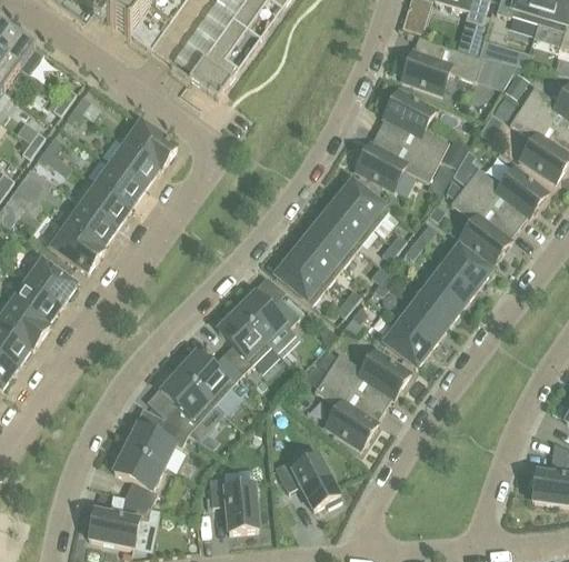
[(83,0),(90,4),(89,6),(92,8),(95,10),(96,10),(99,12),(99,11),(107,18),(110,20),(110,21),(112,22),(116,24),(125,30),(128,33),(127,33),(130,36),(131,34),(133,37),(139,40),(139,39),(131,33),(132,32),(140,22),(142,19),(141,19),(149,9),(151,6),(155,0),(83,0)]
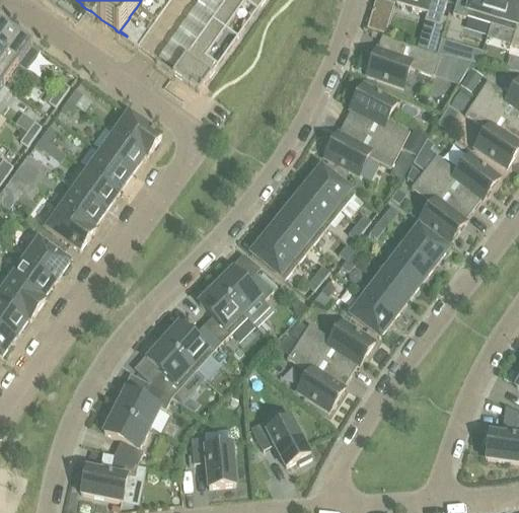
[(223,0),(212,15),(238,33),(238,32),(226,24),(243,0),(249,0),(257,6),(262,0),(223,0)]
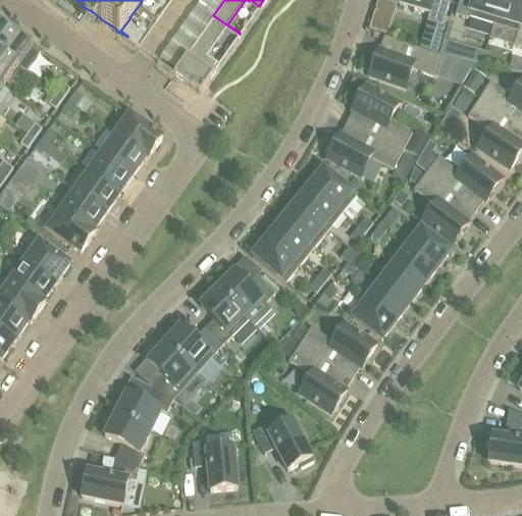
[(399,0),(429,9),(427,17),(442,21),(449,0),(399,0)]
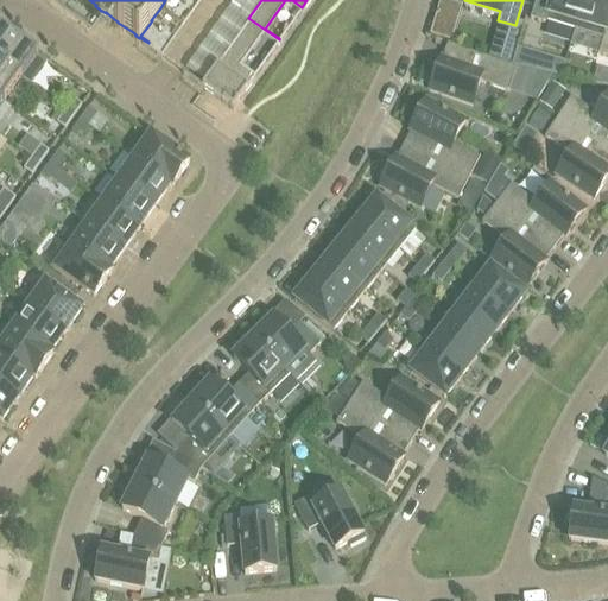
[(546,16),(575,24),(582,0),(534,0),(531,13),(545,18),(546,16)]
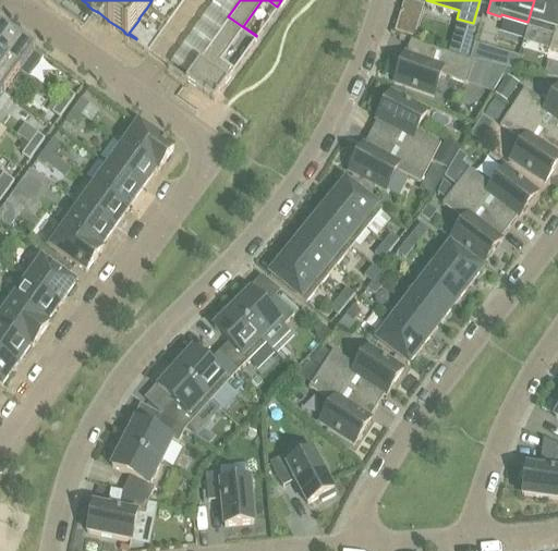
[(534,0),(528,22),(554,29),(549,45),(557,47),(557,0),(534,0)]
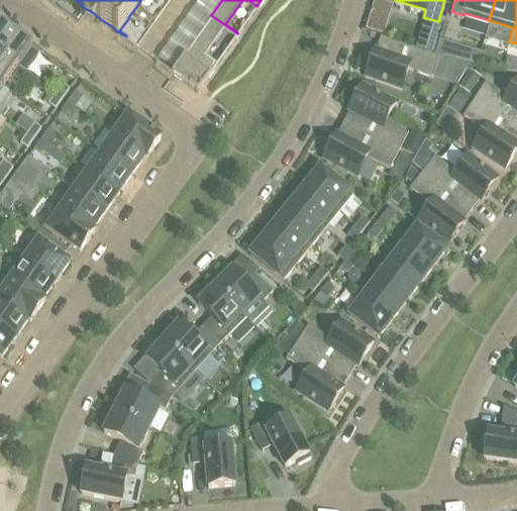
[(211,15),(175,66),(173,69),(169,66),(168,67),(189,82),(189,83),(198,89),(218,61),(205,53),(224,25),(236,33),(237,33),(211,15)]
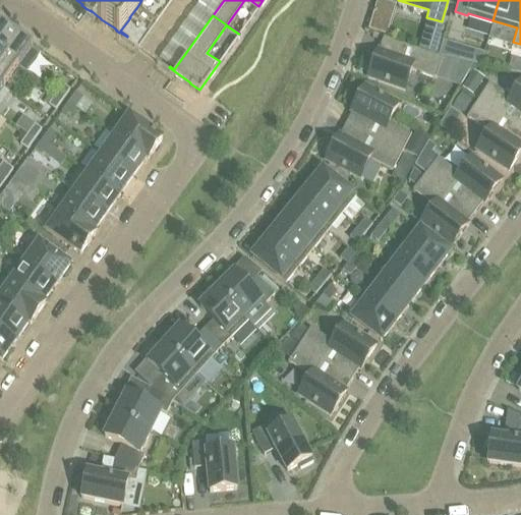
[(371,15),(368,25),(387,31),(390,20),(371,15)]
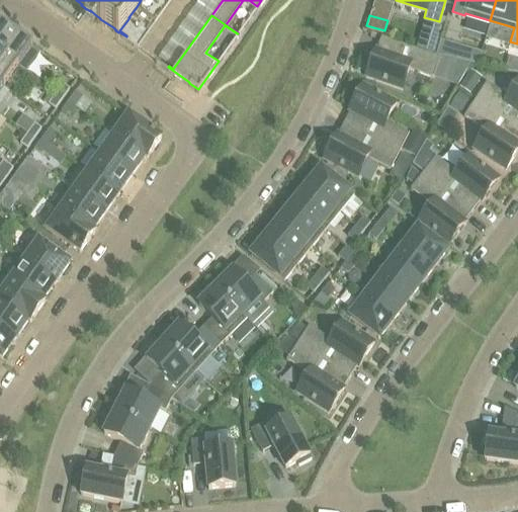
[(0,20),(0,21),(0,50),(18,63),(32,43),(2,20),(1,21),(0,20)]
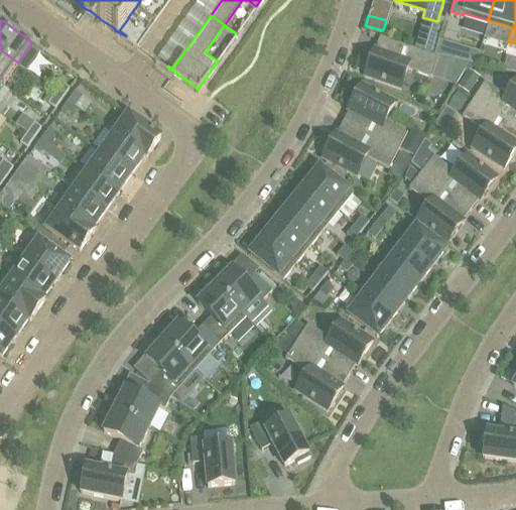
[(374,44),(372,50),(365,73),(401,85),(408,65),(431,73),(438,52),(380,32),(375,45),(374,44)]
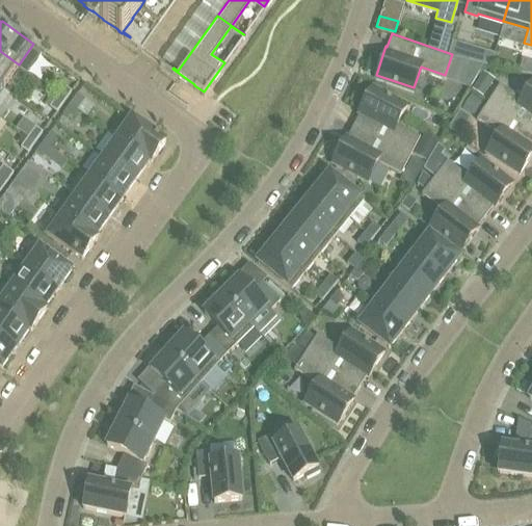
[(453,36),(448,52),(466,56),(471,42),(453,36)]
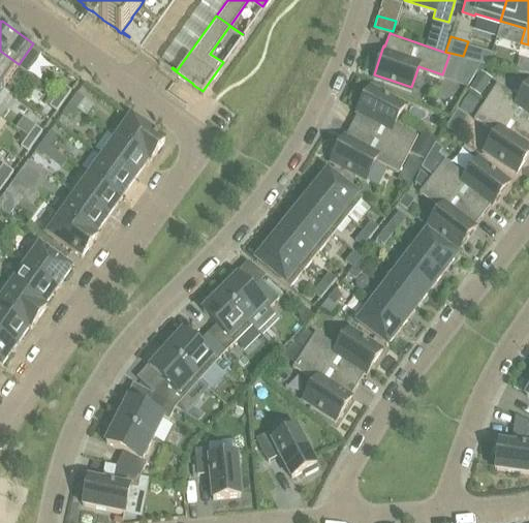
[(0,51),(0,81),(4,84),(19,64),(0,51)]
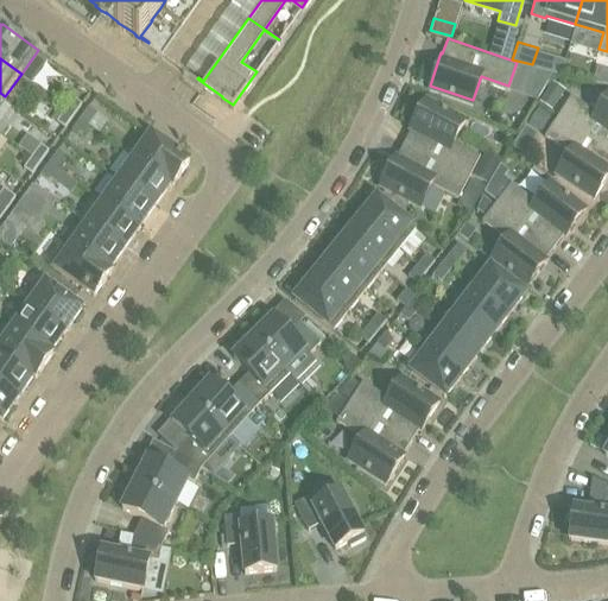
[(553,77),(540,96),(552,105),(565,86),(553,77)]
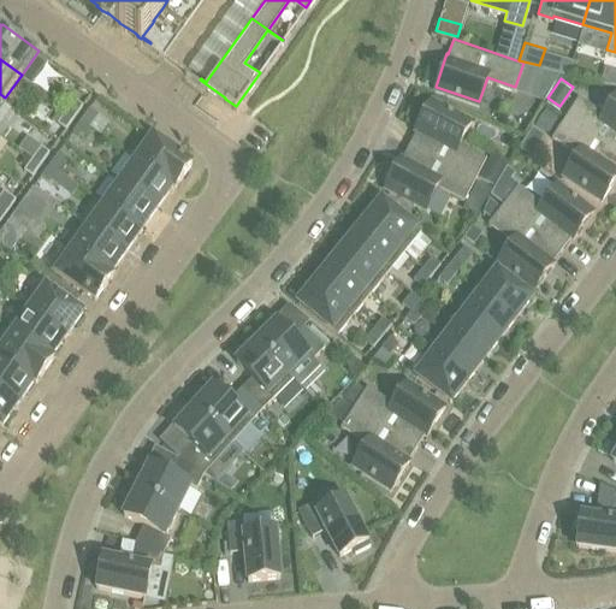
[(579,93),(566,113),(615,146),(615,92),(604,110),(579,93)]
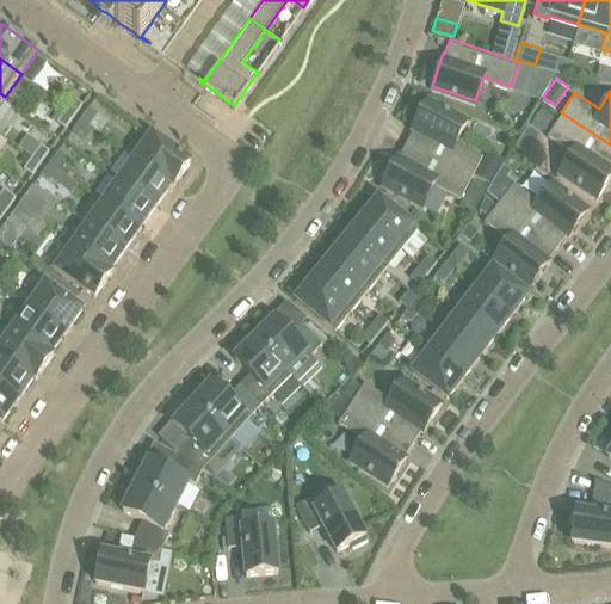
[(74,94),(66,106),(74,111),(82,99),(74,94)]
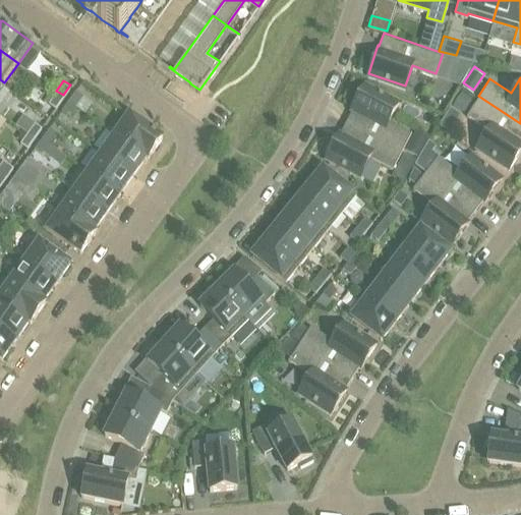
[(352,108),(346,119),(402,149),(412,130),(389,118),(399,99),(365,81),(351,107),(352,108)]
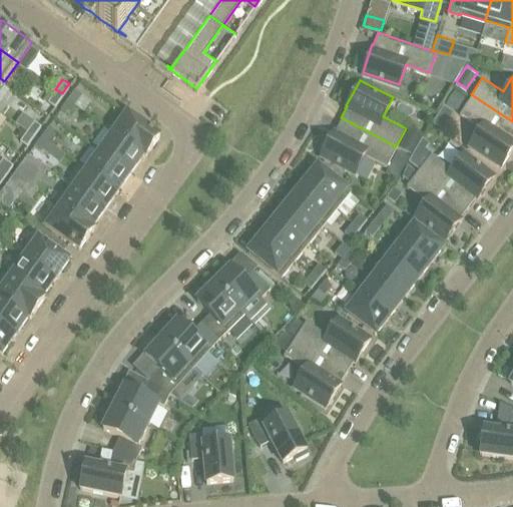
[(68,96),(75,101),(82,91),(75,86),(68,96)]
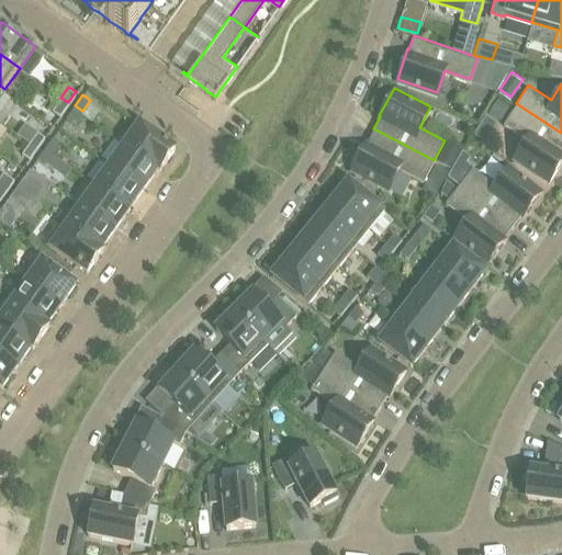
[(498,94),(489,110),(501,117),(510,103),(498,94)]
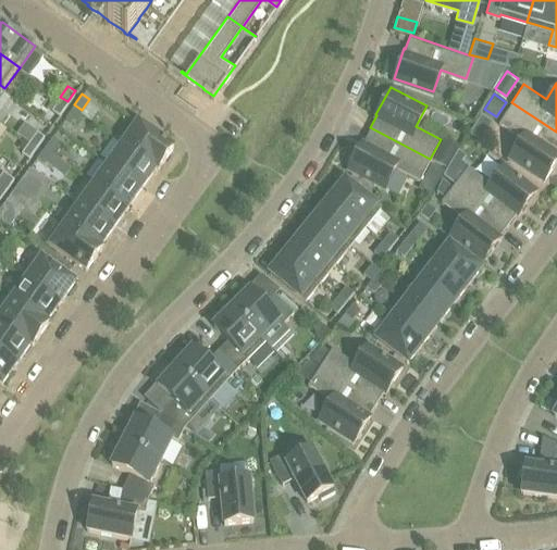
[(67,101),(60,97),(52,107),(60,112),(67,101)]
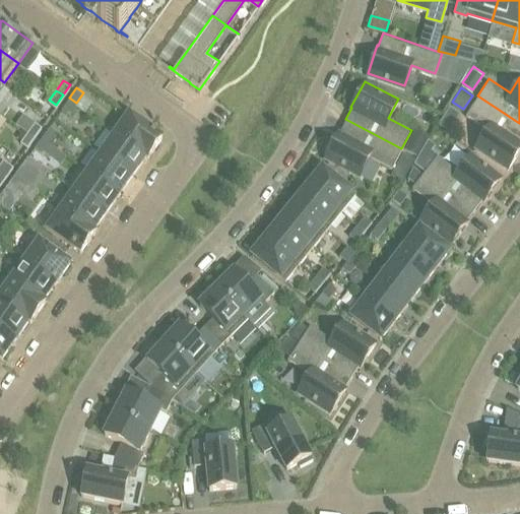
[(508,166),(517,151),(519,147),(519,123),(477,95),(466,113),(488,127),(475,145),(508,166)]
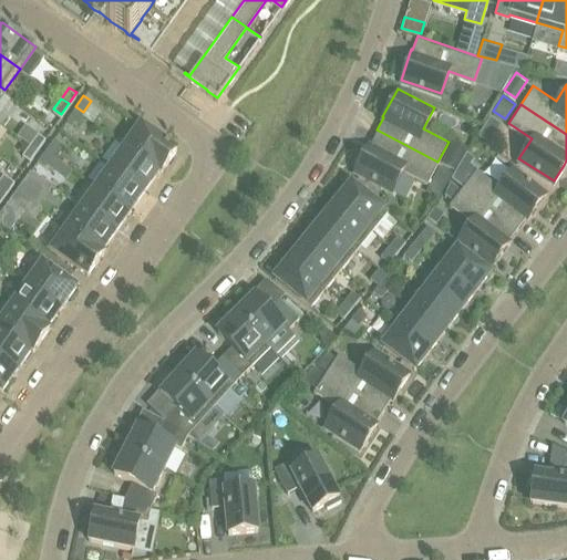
[(83,112),(75,106),(68,116),(75,123),(83,112)]
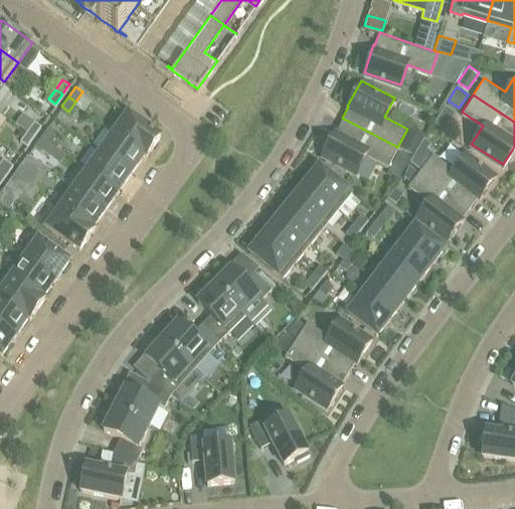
[(446,103),(435,120),(446,127),(457,110),(446,103)]
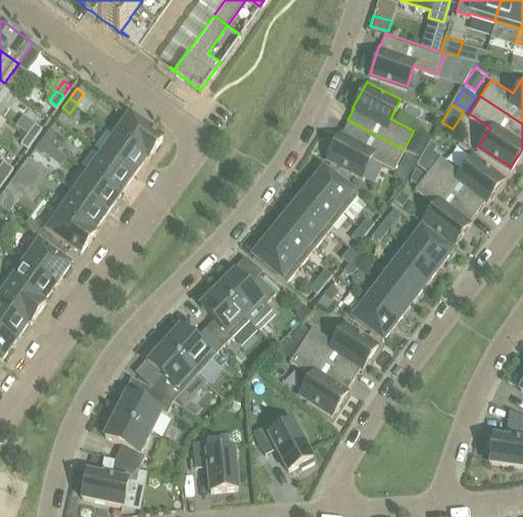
[(148,155),(163,135),(130,111),(116,132),(147,153),(146,154),(148,155)]
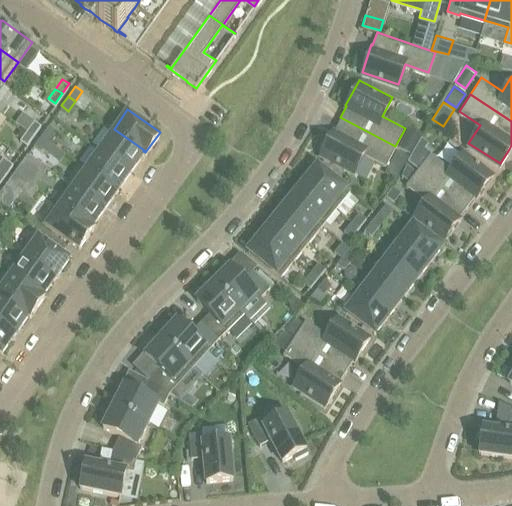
[(333,128),(328,138),(320,153),(354,171),(363,152),(386,164),(395,146),(340,117),(334,128),(333,128)]
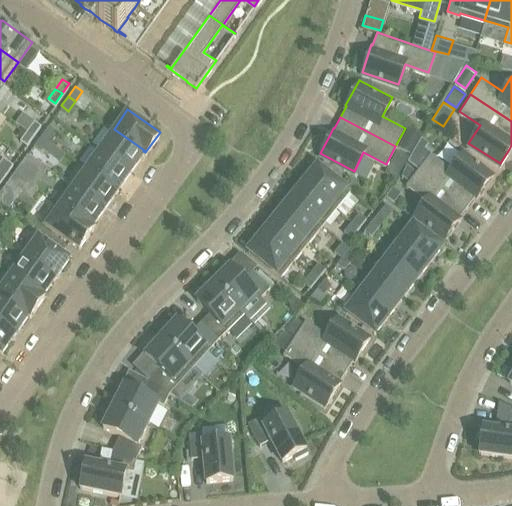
[(27,128),(34,132),(41,122),(34,118),(27,128)]
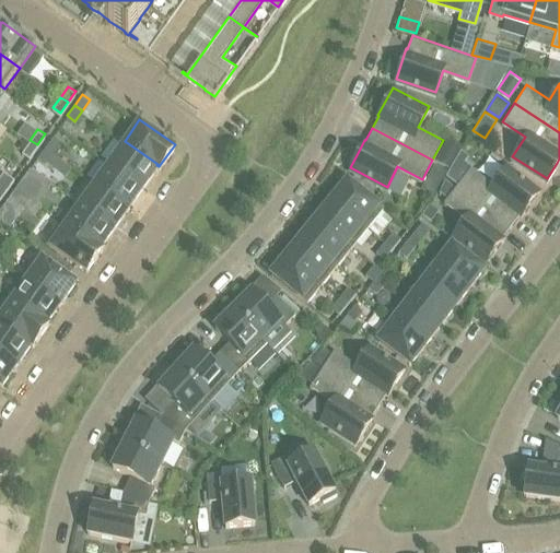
[(53,134),(45,145),(54,151),(61,140),(53,134)]
